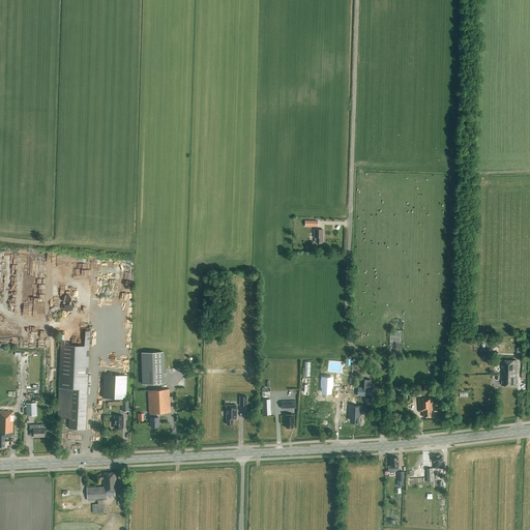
[(321,241),(322,242),(323,230),(314,229),(314,237),(316,237),(316,243),(321,243),(321,241)]
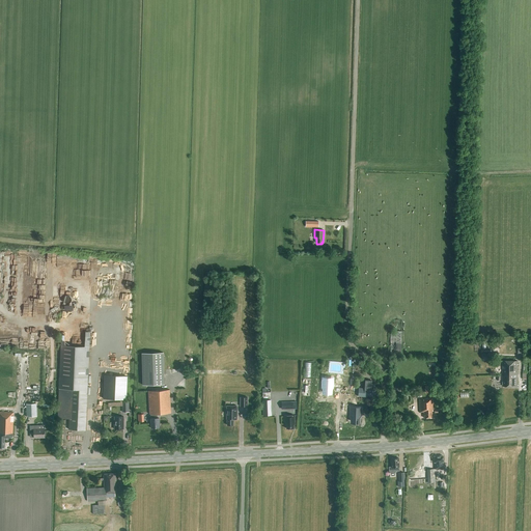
[(90,331),(85,331),(85,346),(61,345),(58,418),(70,418),(68,429),(85,430),(90,331)]
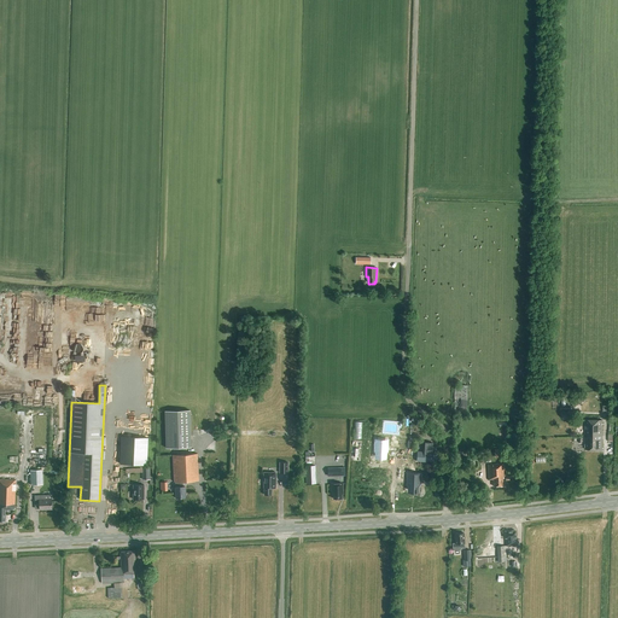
[(454,407),(467,408),(467,386),(455,385),(454,407)]
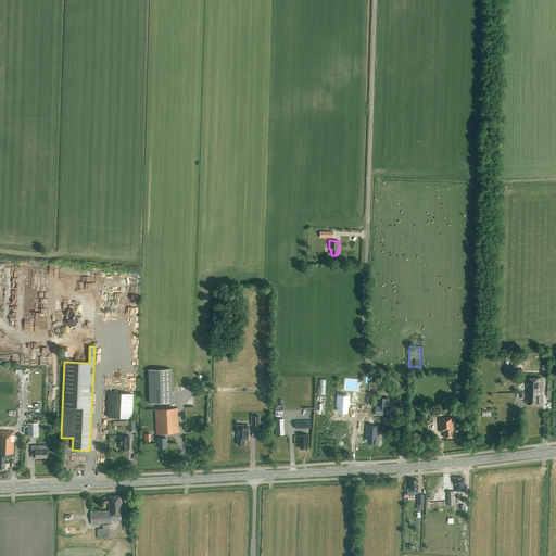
[(513,362),(517,367),(526,359),(521,354),(513,362)]
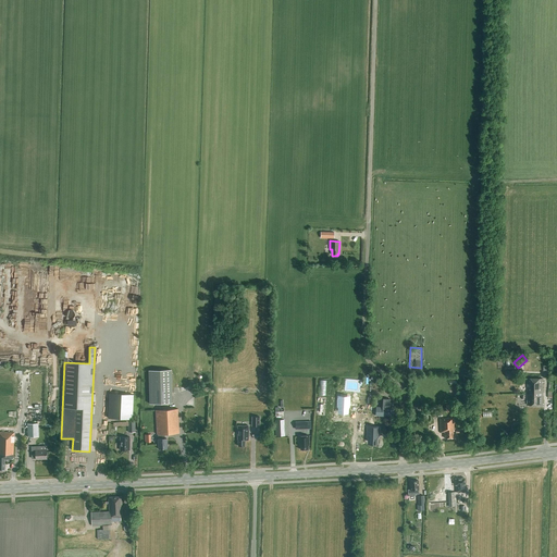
[(172,404),(172,370),(148,370),(149,404),(172,404)]
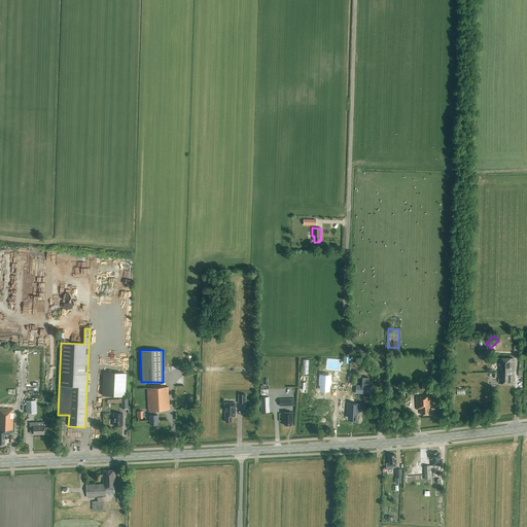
[(504,370),(514,370),(515,358),(499,358),(499,373),(503,373),(504,370)]
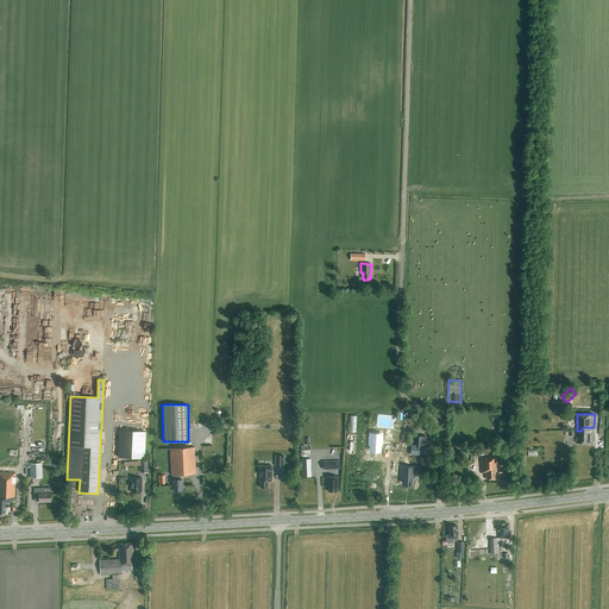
[(594,444),(594,427),(583,427),(582,431),(577,431),(577,443),(594,444)]
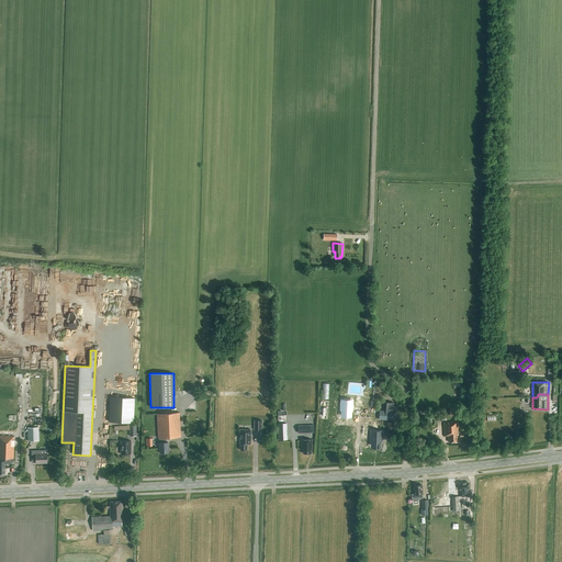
[(110,397),(109,423),(133,424),(134,398),(110,397)]
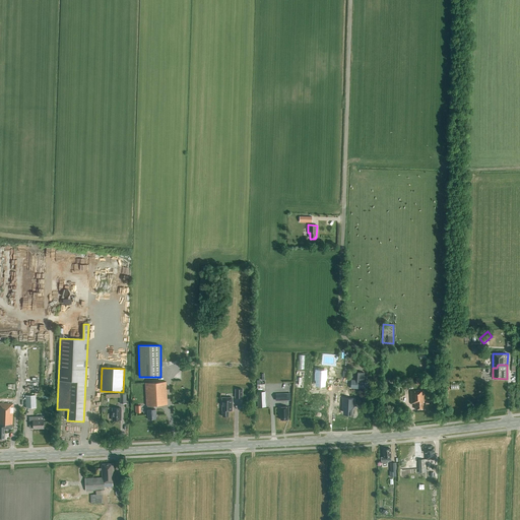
[(326,370),(317,370),(316,378),(317,378),(317,384),(324,384),(324,378),(326,378),(326,370)]
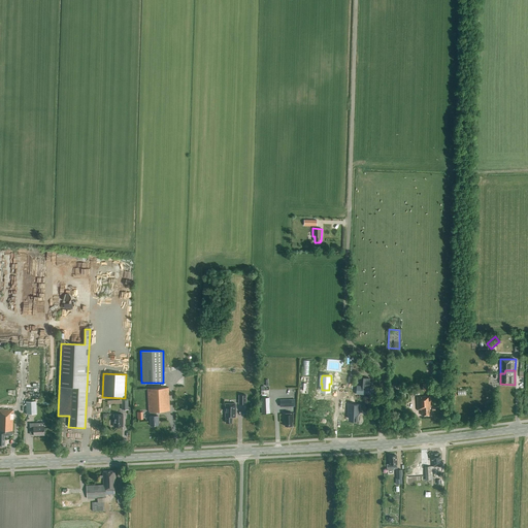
[(357,386),(356,394),(373,395),(373,387),(369,387),(369,378),(361,377),(360,387),(357,386)]
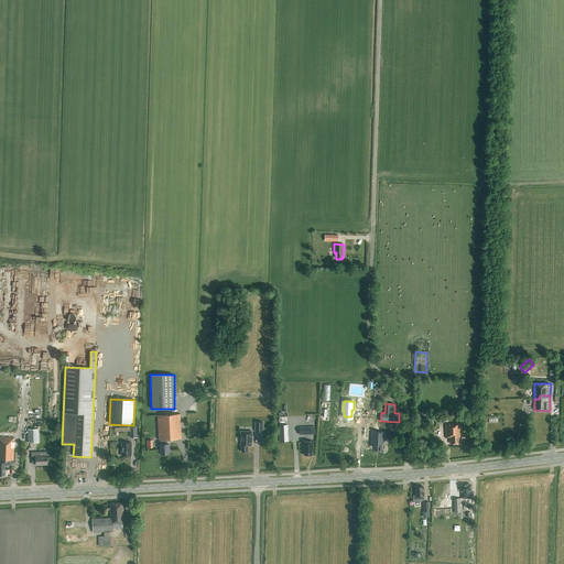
[(169,444),(167,444),(167,440),(181,440),(180,414),(158,415),(159,441),(160,440),(161,455),(170,454),(169,444)]
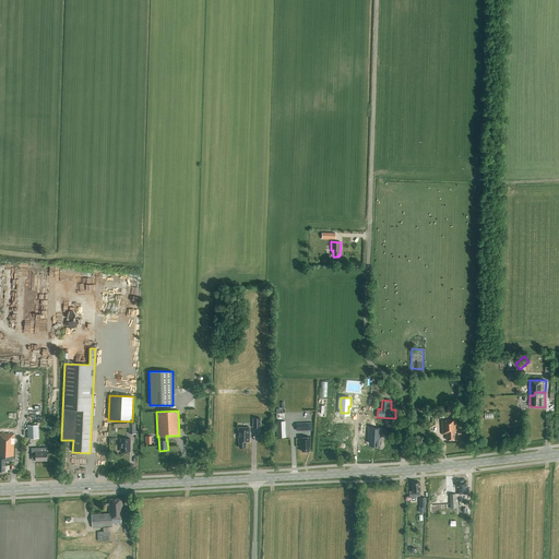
[(455,432),(455,419),(441,420),(442,433),(447,433),(447,440),(455,439),(455,432)]
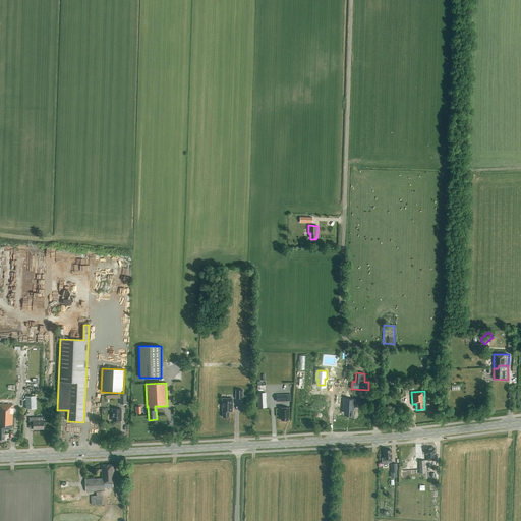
[(267,392),(258,393),(258,408),(267,407),(267,392)]
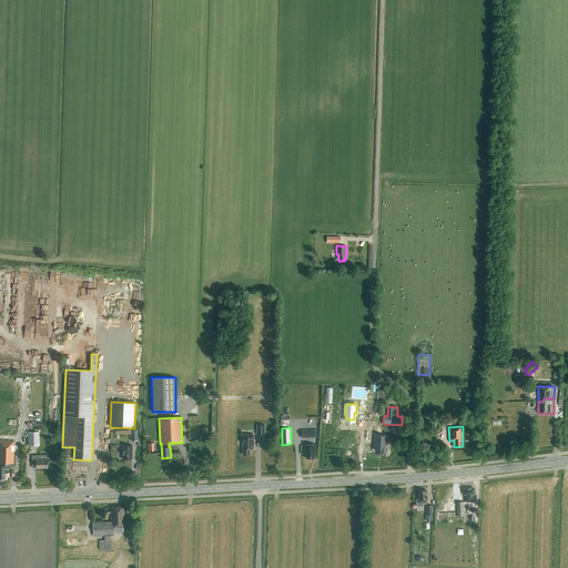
[(125,430),(119,432),(117,432),(117,434),(125,434),(131,433),(131,442),(138,440),(138,430),(131,430),(125,430)]
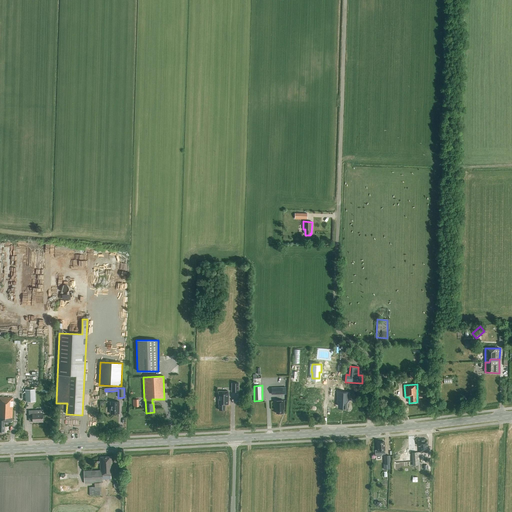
[(33,389),(25,390),(25,402),(33,401),(33,389)]
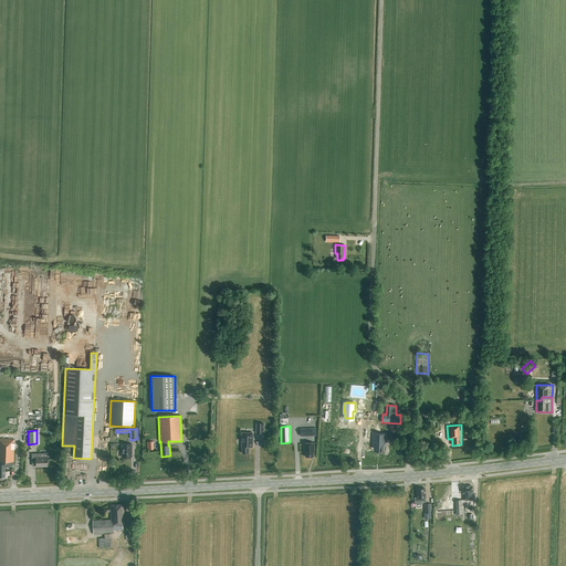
[(252,448),(253,432),(241,432),(241,447),(241,453),(249,453),(249,448),(252,448)]
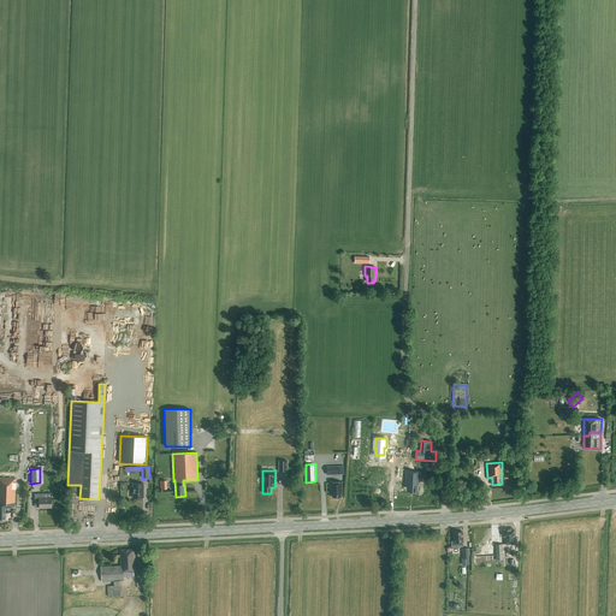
[(407,489),(415,490),(416,483),(418,483),(418,473),(407,472),(407,481),(408,481),(407,489)]
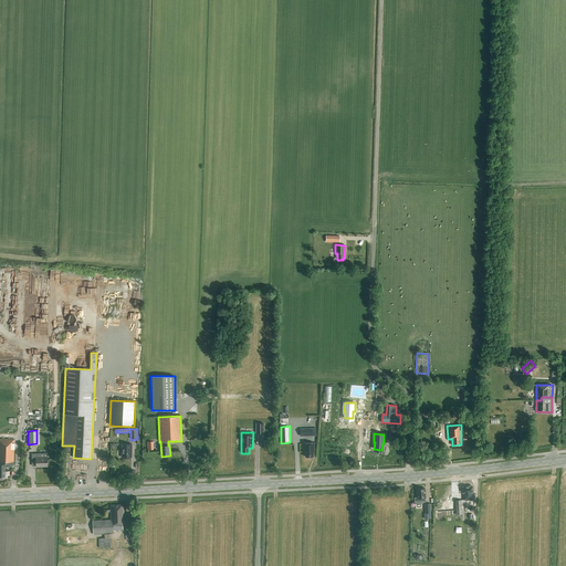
[(0,439),(0,478),(4,478),(4,468),(13,468),(14,440),(0,439)]
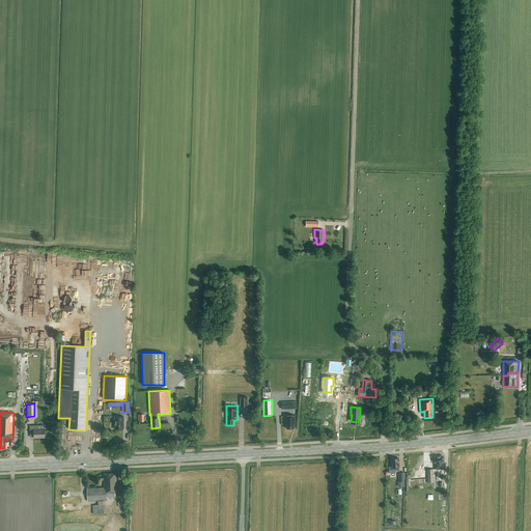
[(123,429),(123,417),(114,416),(114,429),(123,429)]
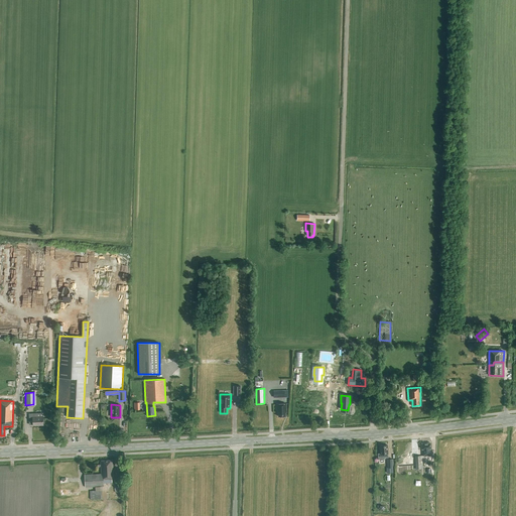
[(285,404),(277,404),(277,412),(278,412),(278,416),(285,416),(285,412),(286,412),(285,404)]
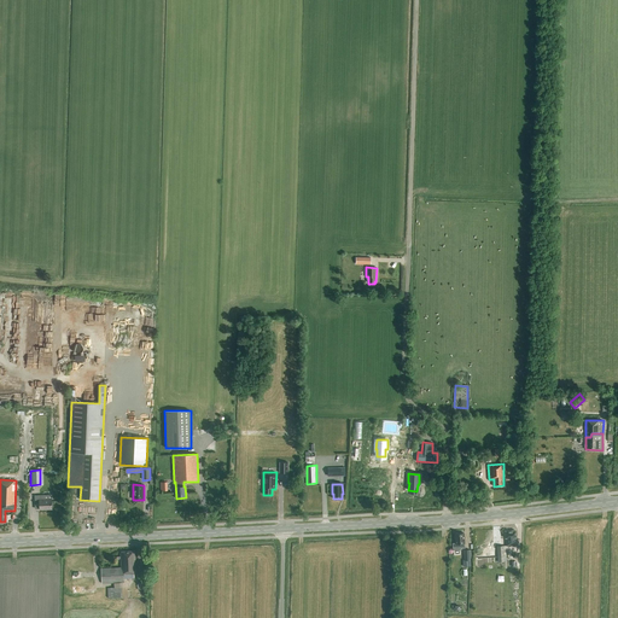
[(45,500),(45,495),(35,496),(35,503),(39,503),(40,509),(52,509),(52,500),(45,500)]
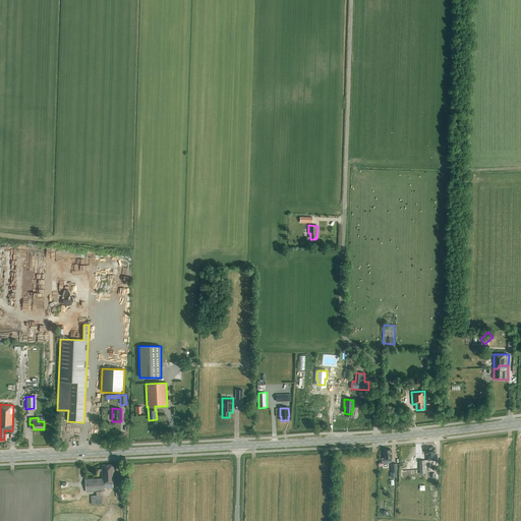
[(426,460),(436,460),(435,448),(425,448),(426,460)]
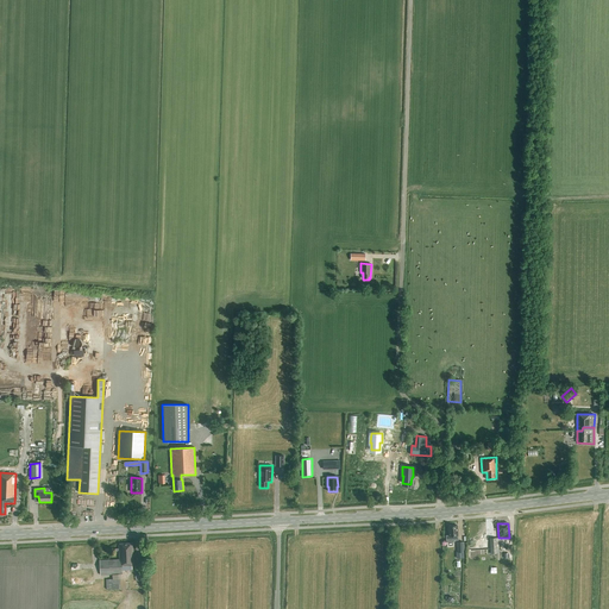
[(453,542),(453,540),(458,540),(458,535),(457,526),(449,526),(449,535),(446,535),(446,542),(453,542)]
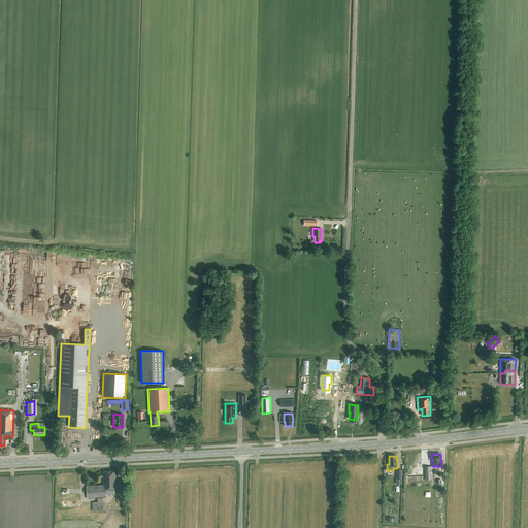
[(104,509),(104,497),(105,497),(105,491),(117,491),(116,471),(103,471),(103,475),(97,475),(97,477),(103,477),(103,485),(87,486),(88,498),(97,497),(97,502),(92,502),(92,510),(104,509)]
